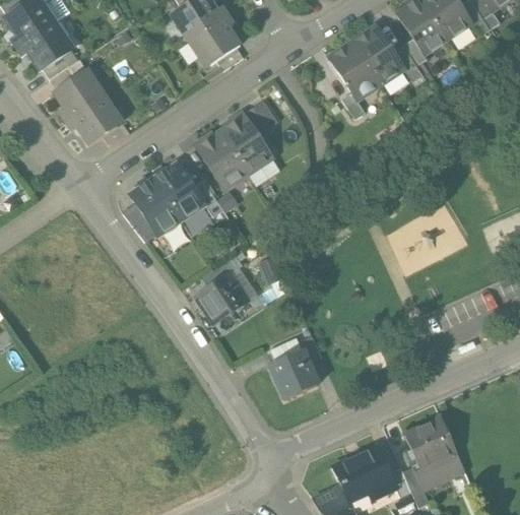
[(3,0),(0,2),(0,4),(6,13),(26,0),(3,0)]
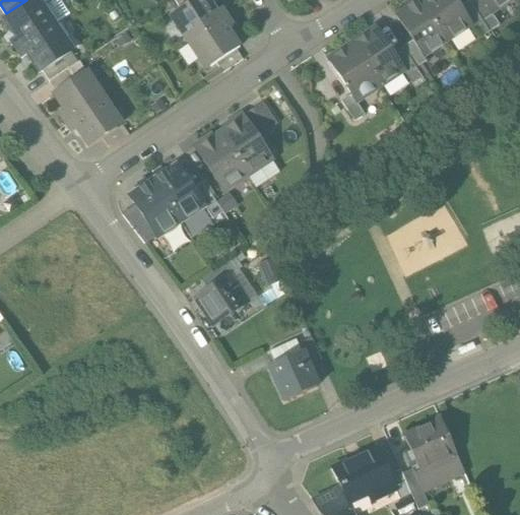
[(6,13),(3,15),(15,34),(10,38),(15,46),(55,20),(69,11),(61,0),(49,0),(42,5),(39,0),(26,0),(6,13)]
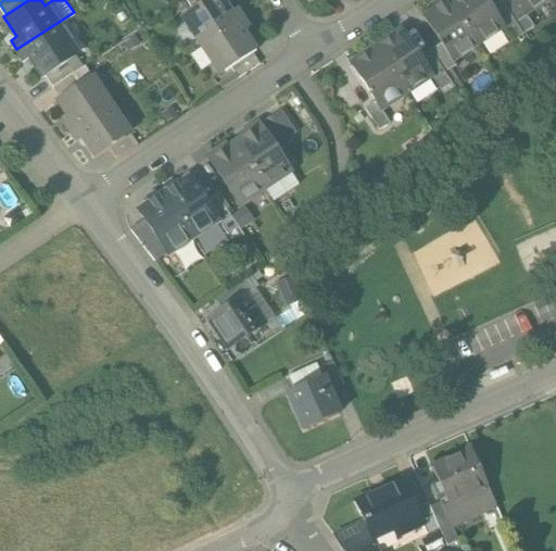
[(202,0),(192,7),(187,10),(194,21),(189,25),(200,42),(242,15),(236,5),(230,10),(224,0),(202,0)]
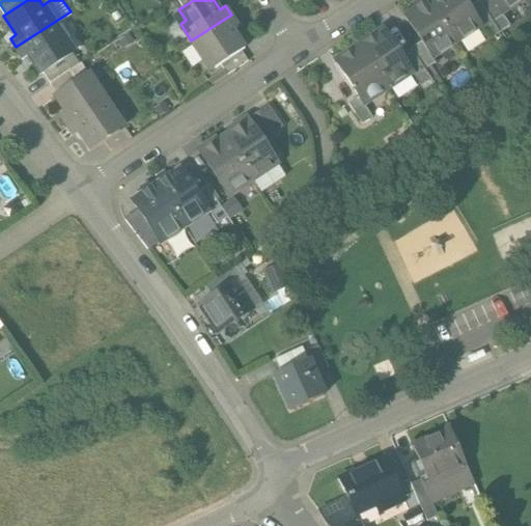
[(456,39),(431,0),(422,0),(404,12),(421,38),(432,55),(456,39)]
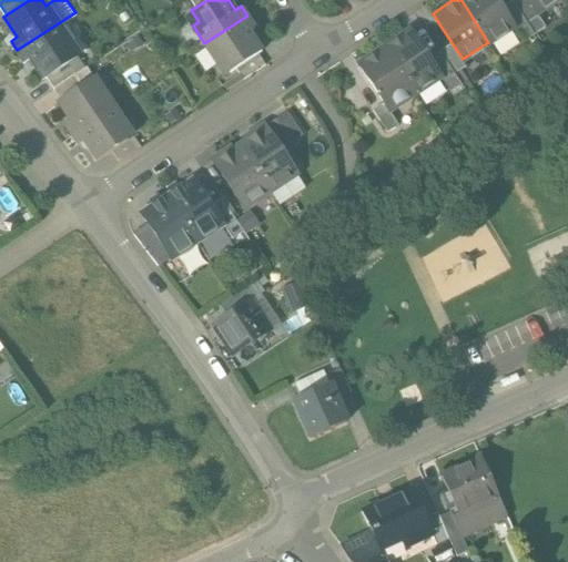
[(501,4),(498,0),(462,0),(488,42),(515,24),(501,4)]
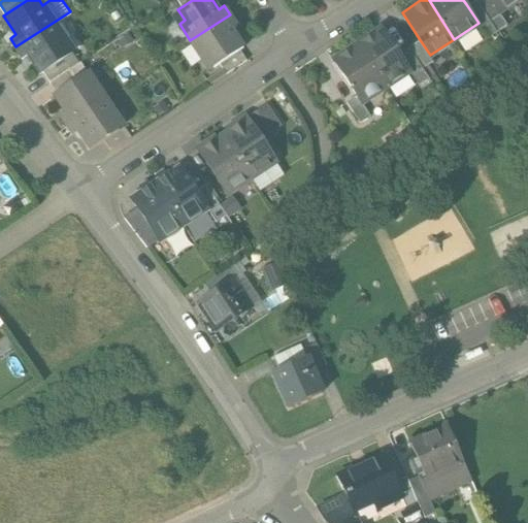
[(487,35),(497,29),(479,0),(472,0),(466,4),(479,23),(487,35)]
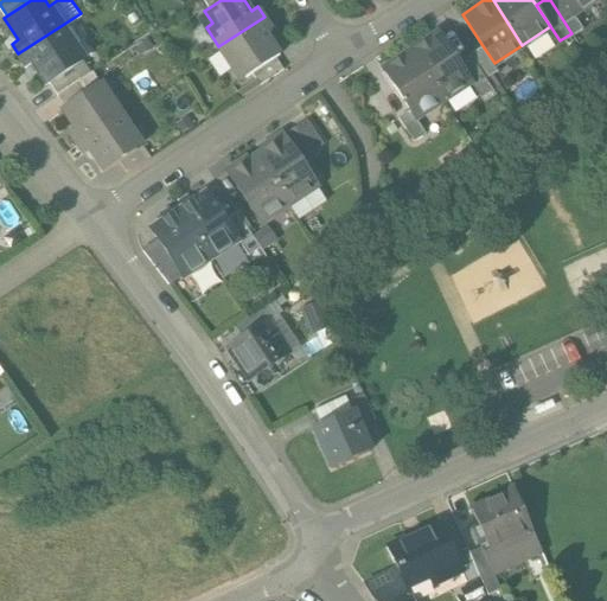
[(583,25),(574,11),(567,0),(550,0),(572,33),(583,25)]
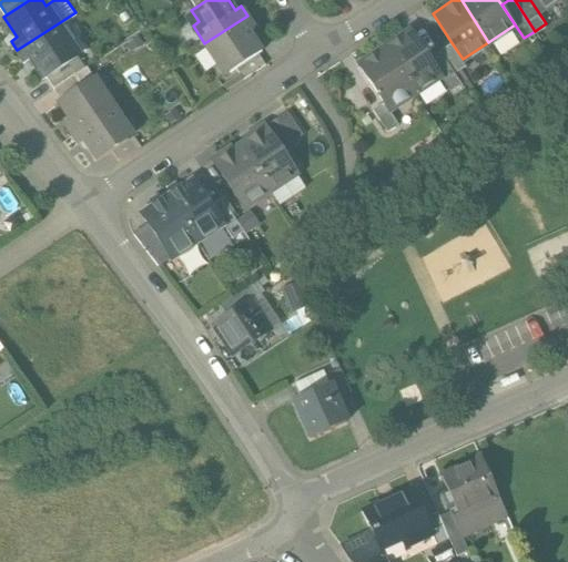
[(530,0),(537,10),(553,0),(530,0)]
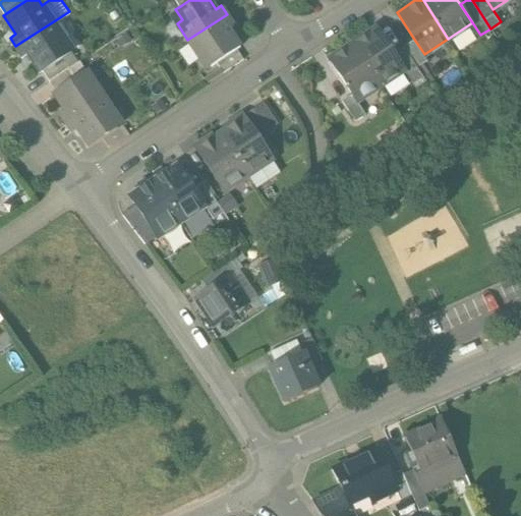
[(227,14),(187,40),(198,57),(205,53),(212,63),(216,60),(236,47),(239,45),(227,26),(232,23),(227,14)]
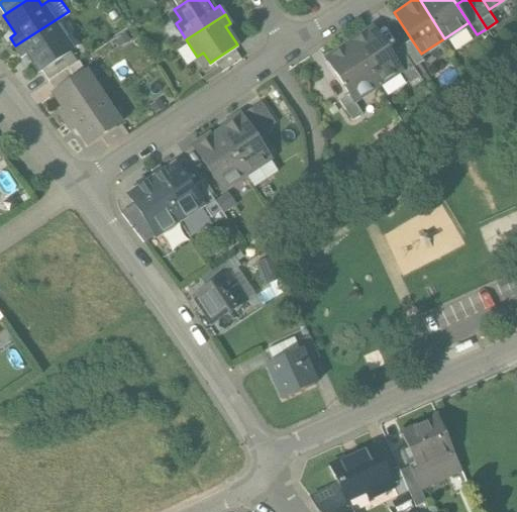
[(55,20),(15,45),(21,55),(26,52),(38,70),(41,68),(62,55),(71,48),(64,38),(66,37),(55,20)]
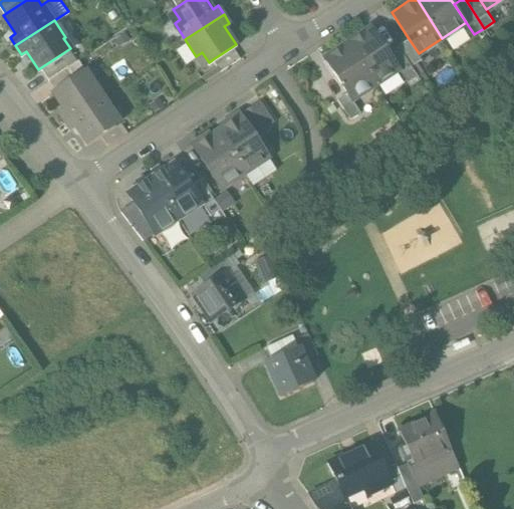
[(388,50),(370,25),(347,40),(375,82),(399,66),(388,50)]
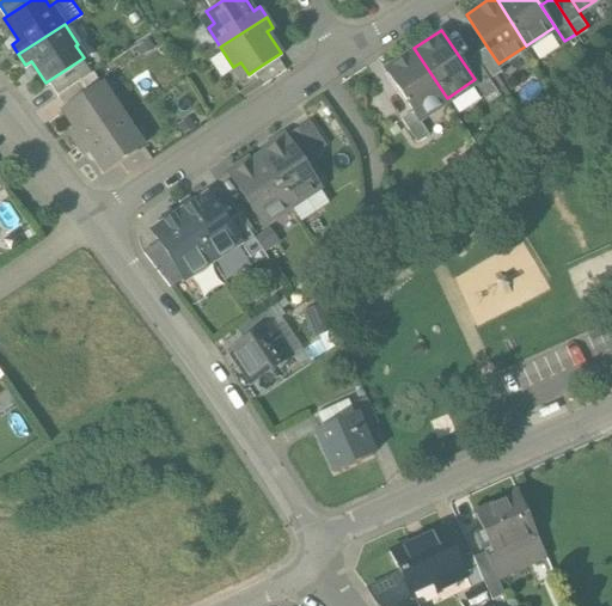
[(502,68),(499,63),(485,44),(473,51),(490,77),(502,68)]
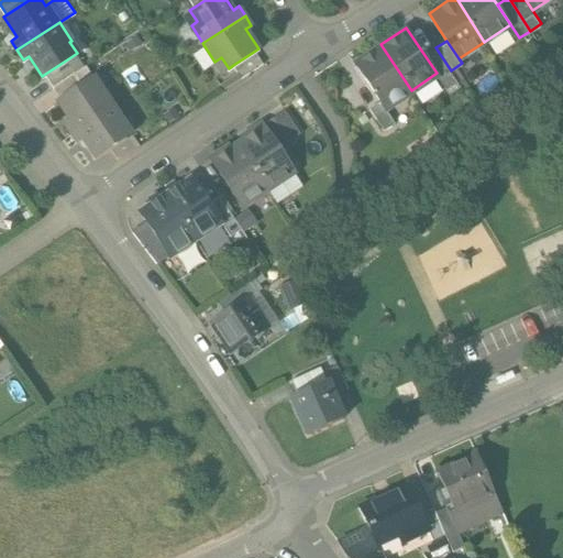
[(411,90),(381,44),(373,50),(373,48),(372,50),(370,48),(365,52),(364,54),(363,55),(363,56),(355,62),(379,99),(385,107),(411,90)]
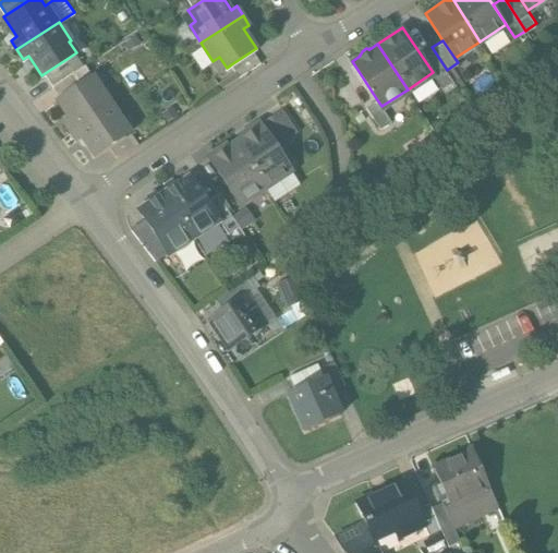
[(443,87),(453,80),(432,47),(421,55),(433,72),(443,87)]
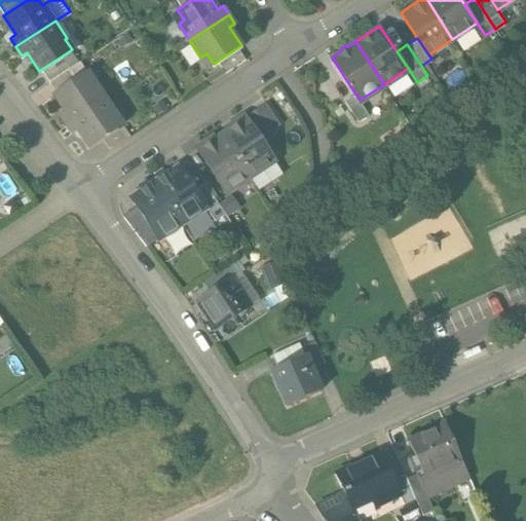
[(238,47),(218,61),(225,71),(246,58),(238,47)]
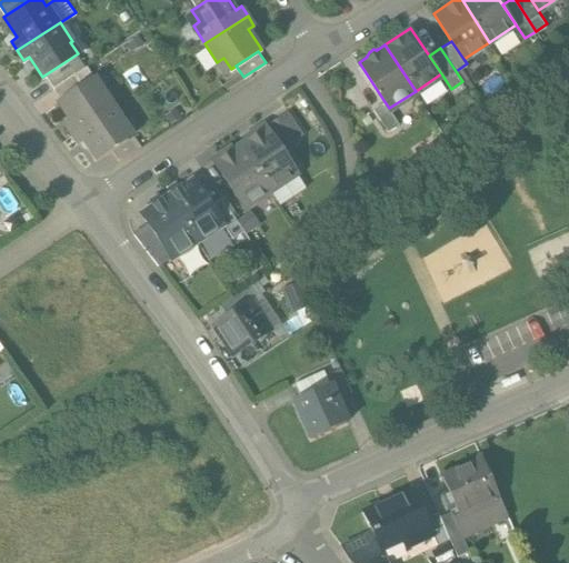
[(68,60),(46,74),(53,86),(76,71),(68,60)]
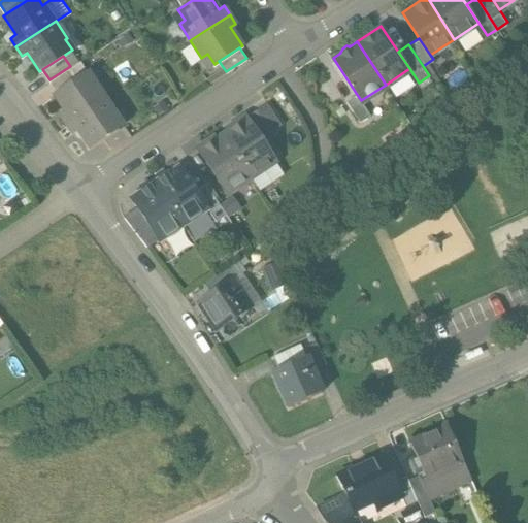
[(70,66),(50,79),(56,90),(76,76),(70,66)]
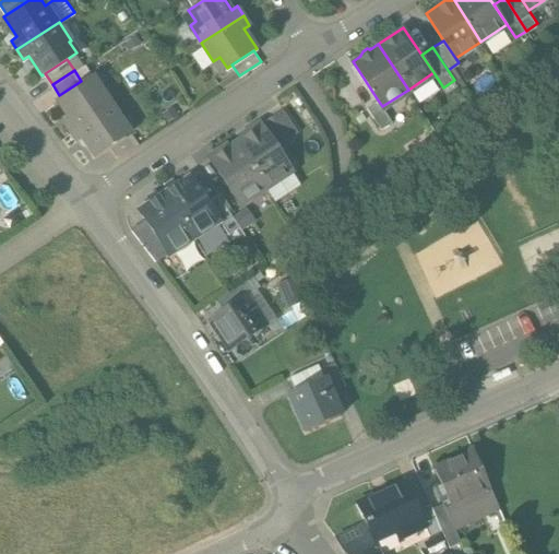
[(59,95),(57,97),(69,117),(63,120),(70,130),(111,102),(100,84),(94,87),(86,77),(81,81),(59,95)]
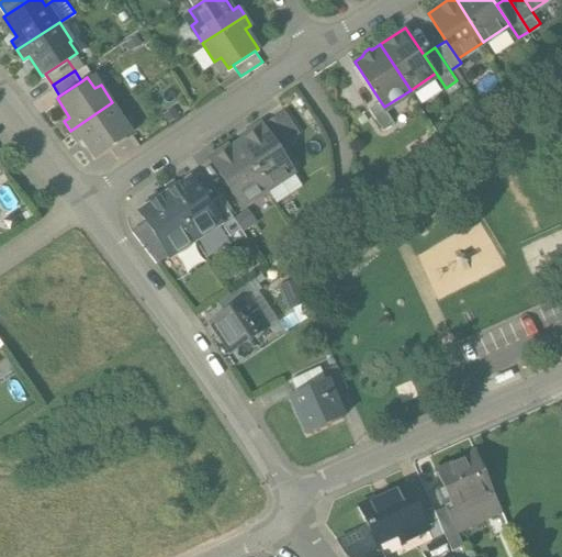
[(394,121),(384,107),(379,99),(369,107),(383,129),(394,121)]
